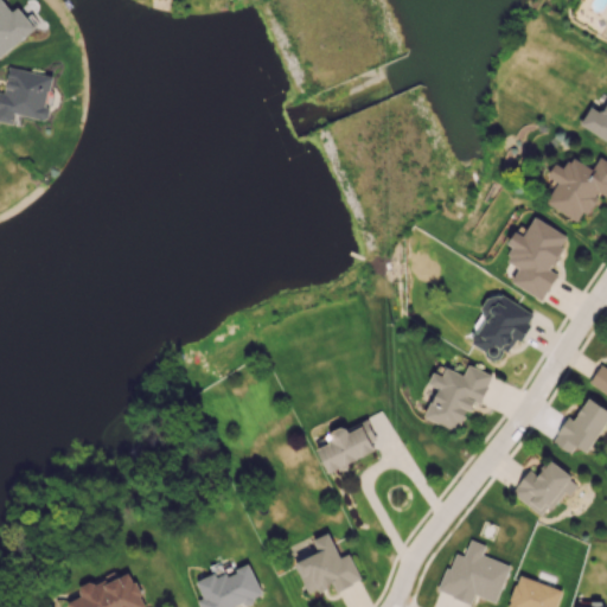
[(0,0),(0,56),(34,29),(18,6),(11,11),(1,0),(0,0)]
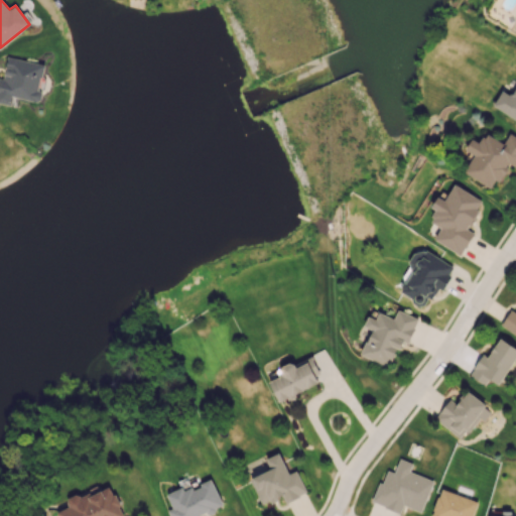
[(45,63),(7,56),(3,79),(0,78),(0,102),(11,105),(13,97),(37,102),(45,63)]
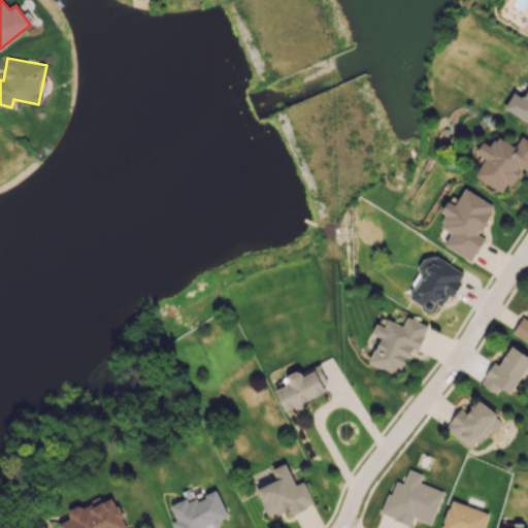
[(527,90),(524,97),(514,92),(504,109),(527,122),(527,90)]
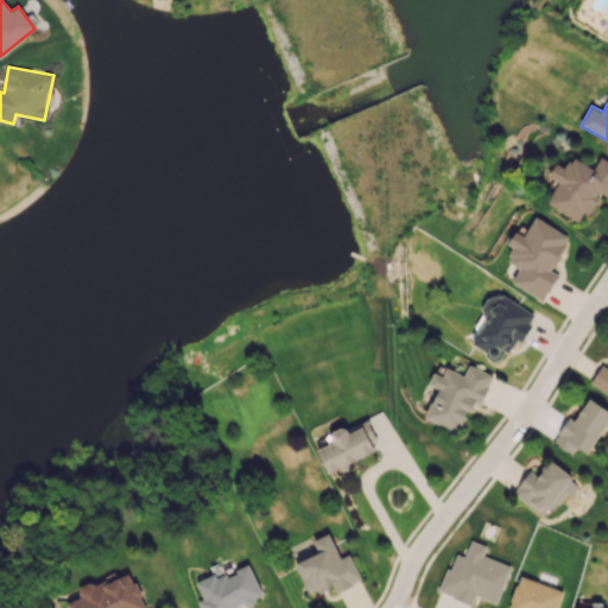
[(582,222),(599,191),(607,196),(607,160),(600,157),(594,169),(571,157),(565,168),(555,163),(548,176),(557,182),(545,203),(582,222)]
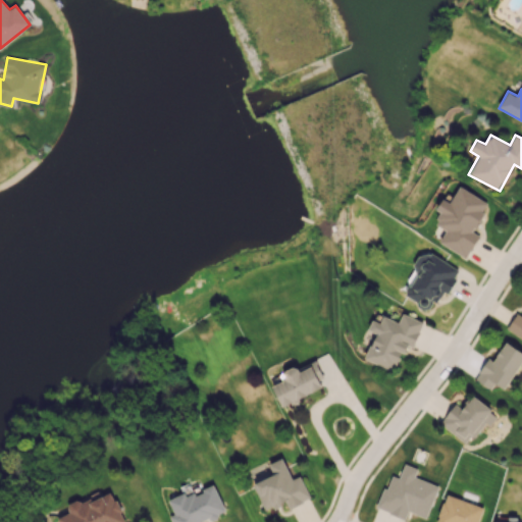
[(488,203),(460,186),(450,202),(442,198),(435,209),(440,212),(434,223),(446,230),(438,242),(466,258),(479,236),(472,231),(488,203)]
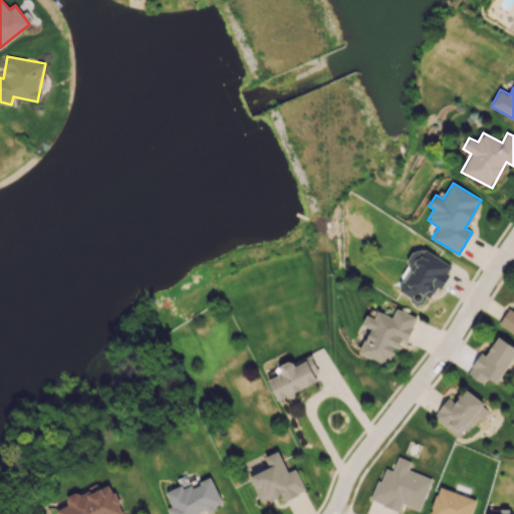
[(451,265),(420,246),(394,289),(425,308),(451,265)]
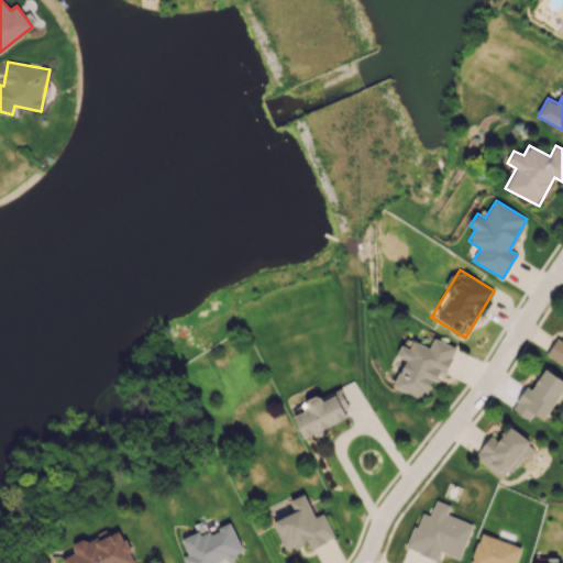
[(456,346),(433,338),(430,346),(414,341),(410,348),(401,344),(397,355),(404,359),(393,388),(426,400),(438,371),(445,374),(456,346)]
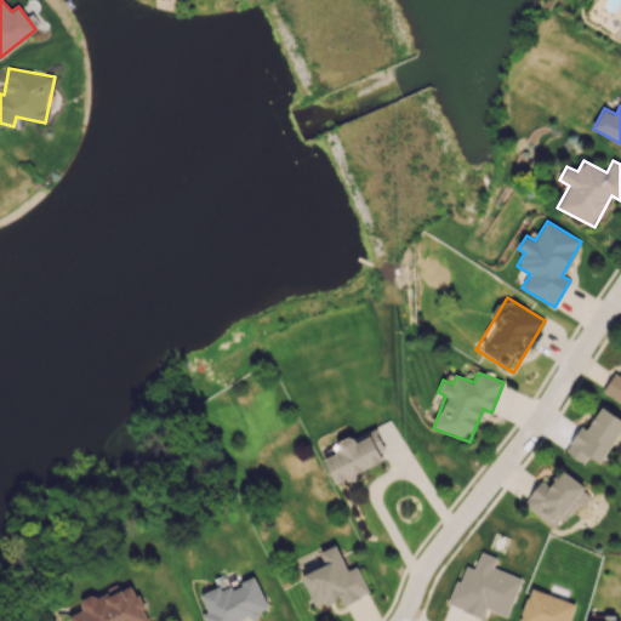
[(602,392),(620,403),(620,376),(614,372),(602,392)]
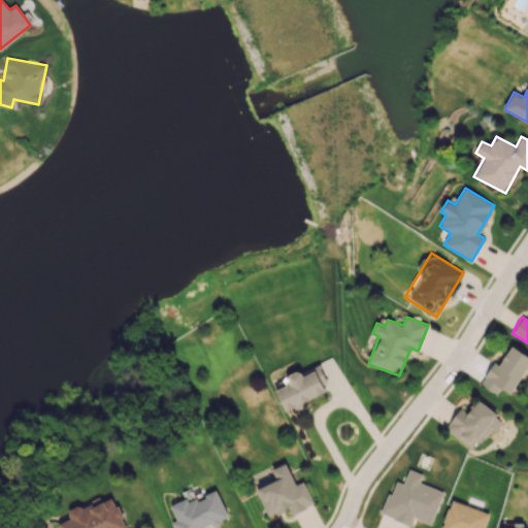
[(527,365),(527,356),(510,345),(498,366),(493,363),(480,384),(496,394),(500,388),(510,394),(527,365)]
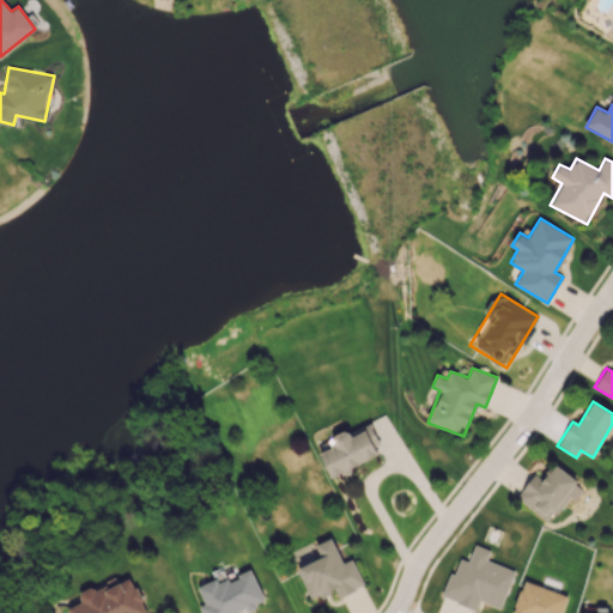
[(320,453),(331,478),(382,454),(369,426),(350,435),(347,429),(331,437),(335,445),(320,453)]
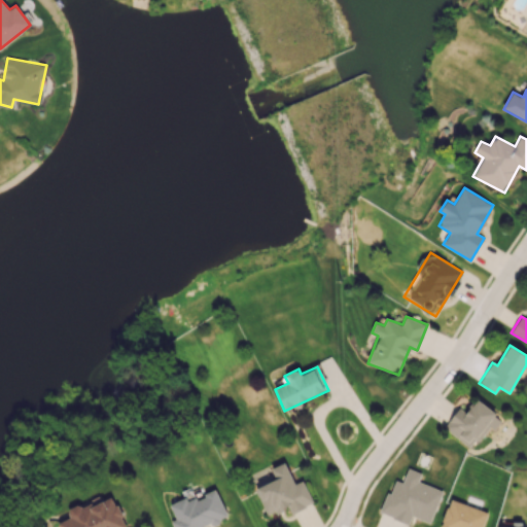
[(467,413),(459,407),(444,429),(472,448),(488,425),(494,430),(502,418),(476,400),(467,413)]
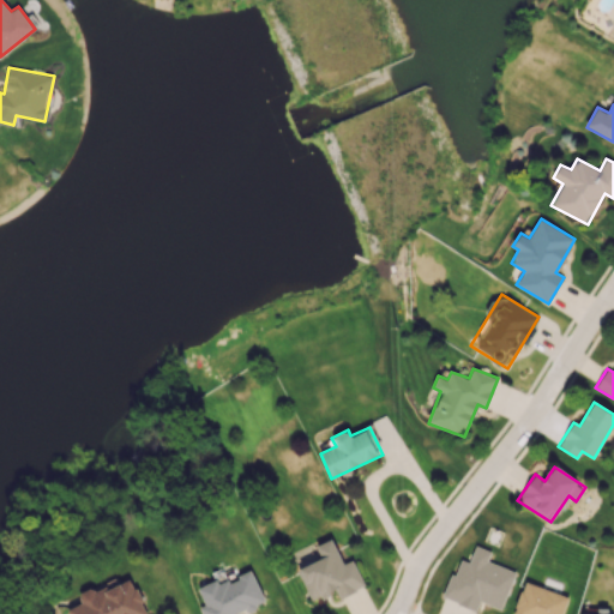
[(354,559),(343,564),(332,539),(315,545),(321,559),(299,569),(311,601),(337,590),(339,597),(365,587),(354,559)]
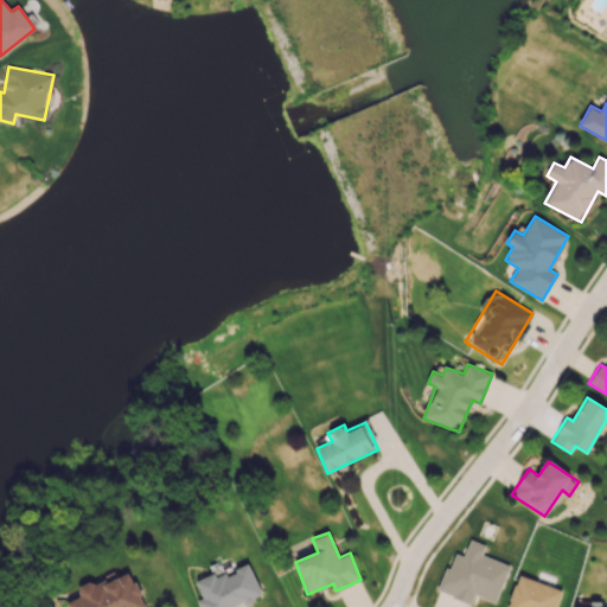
[(496,602),(510,566),(481,554),(486,544),(470,538),(464,556),(453,551),(438,590),(471,604),(474,594),(496,602)]
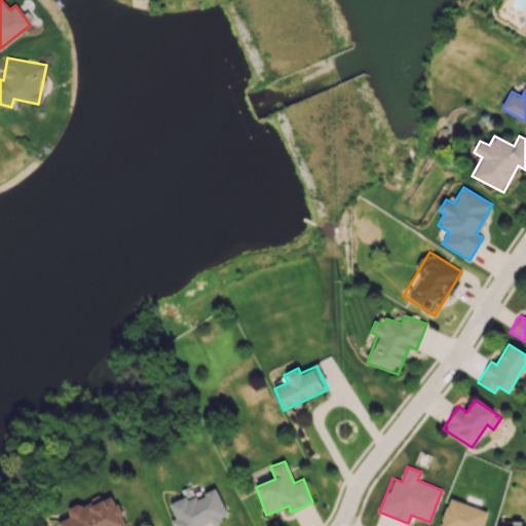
[(173,525),(208,525),(228,518),(216,489),(196,497),(194,493),(170,503),(176,518),(171,520),(173,525)]
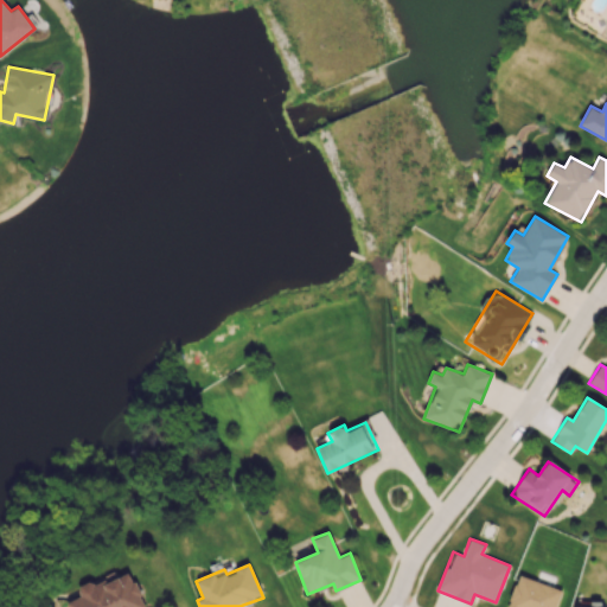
[(66,602),(69,606),(145,606),(128,569),(80,592),(81,595),(66,602)]
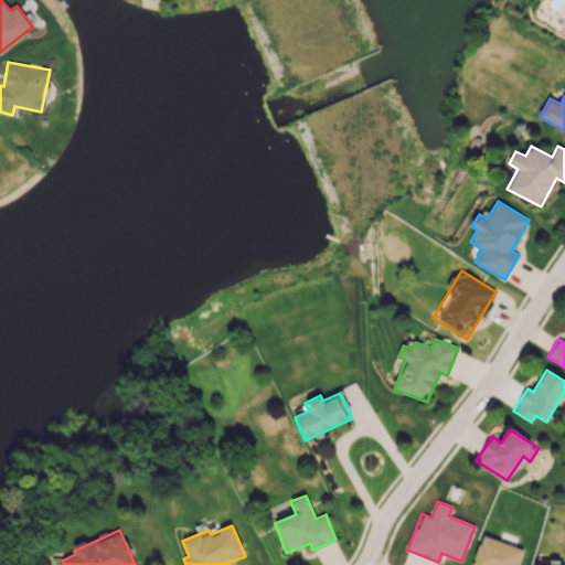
[(518,564),(523,546),(481,535),(472,564),(518,564)]
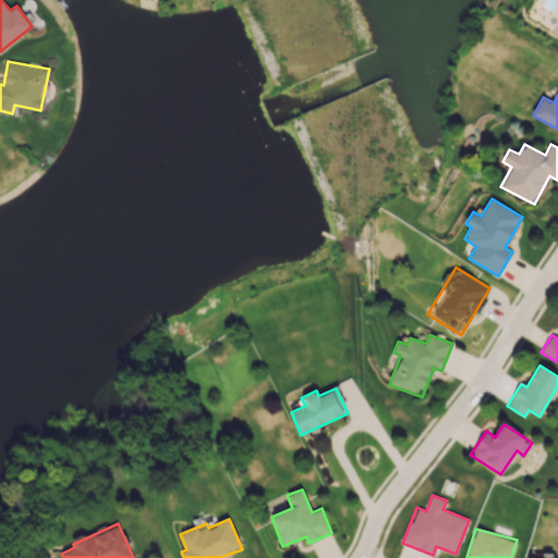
All buildings are outlined.
